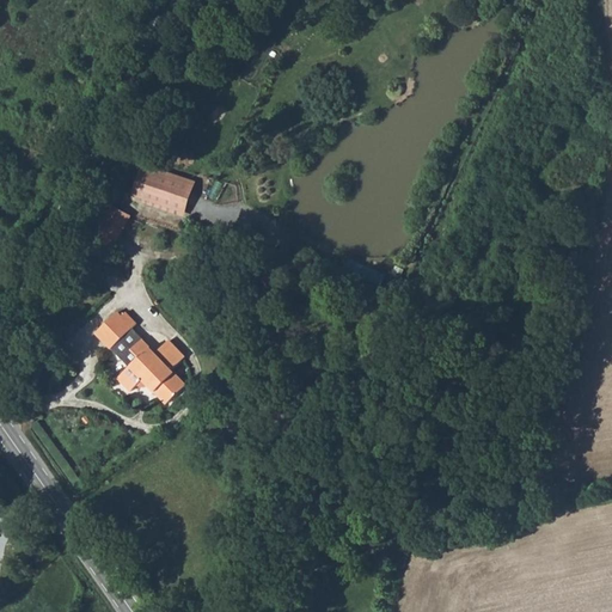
[(194,184),(147,170),(139,199),(185,212),(194,184)]
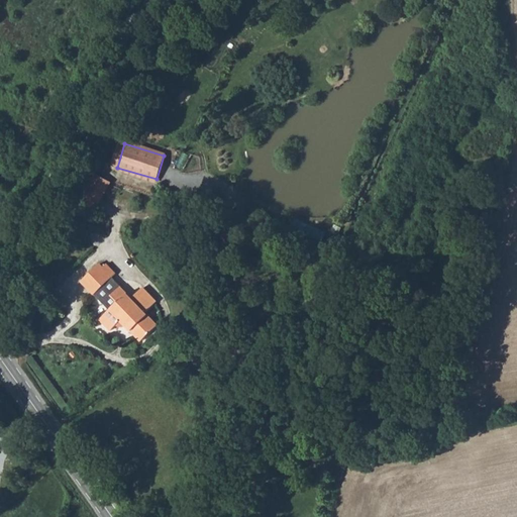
[(92,184),(88,190),(101,194),(104,191),(92,184)]
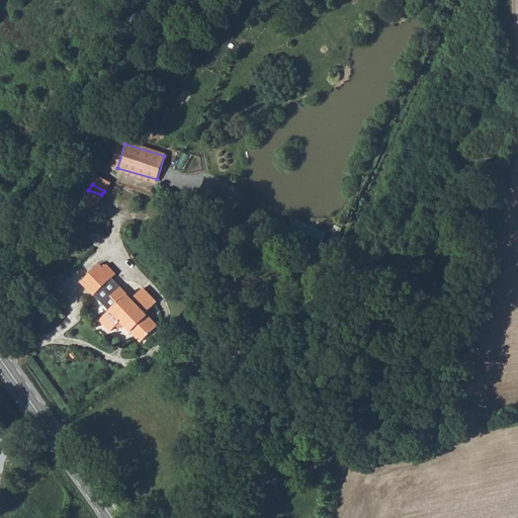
[(101,194),(88,190),(81,201),(95,209),(101,194)]
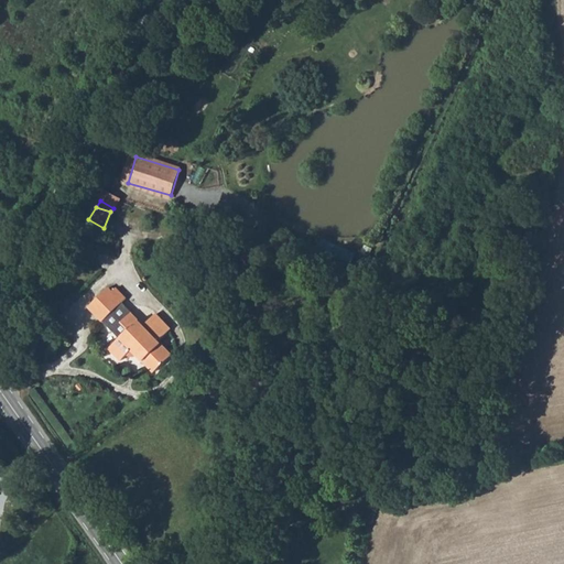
[(109,288),(88,310),(102,324),(127,299),(117,289),(114,292),(109,288)]
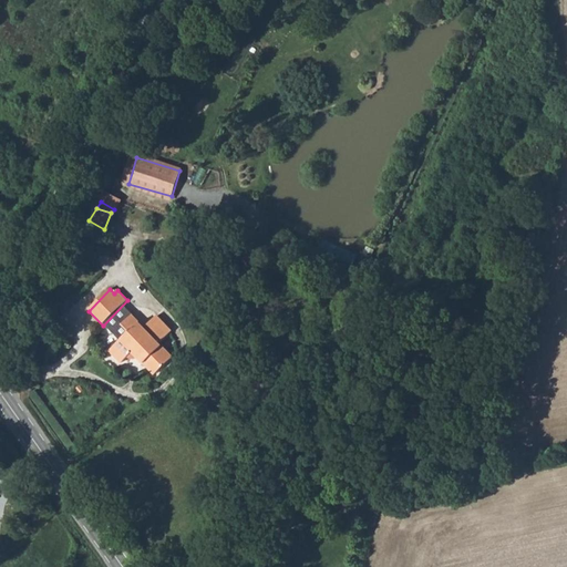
[(121,338),(111,349),(123,362),(130,357),(135,361),(140,357),(156,373),(173,358),(160,344),(172,331),(155,316),(143,326),(132,315),(115,331),(121,338)]
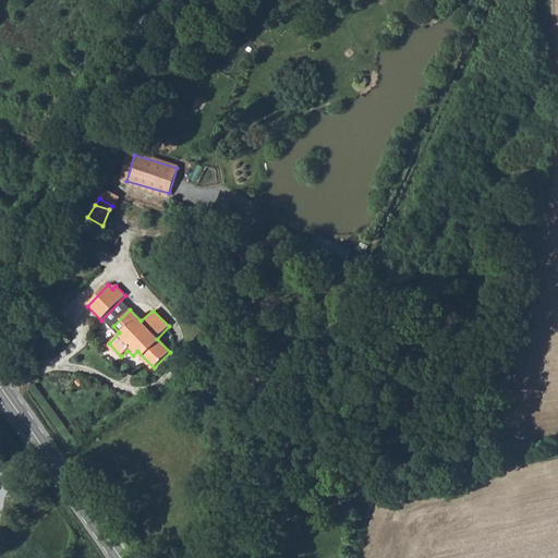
All buildings are outlined.
